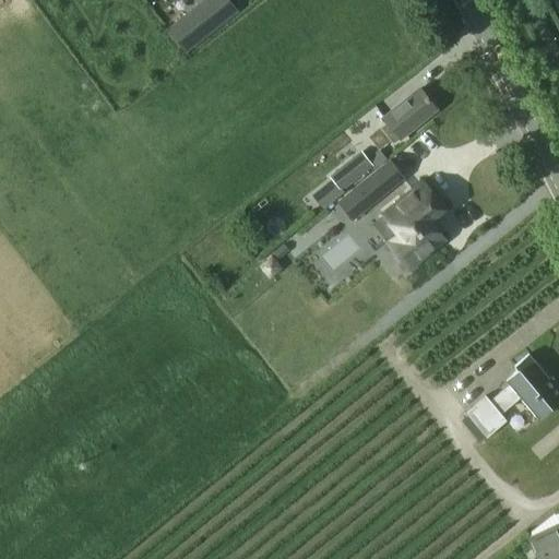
[(226,0),(206,0),(168,32),(185,52),(236,11),(226,0)]
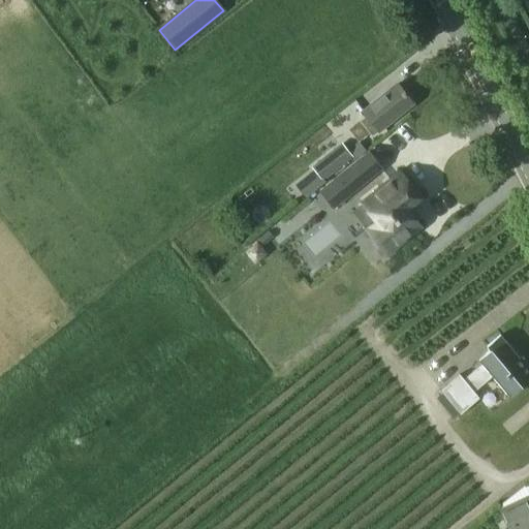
[(379,132),(413,104),(397,85),(363,113),(366,117),(359,122),(368,133),(375,128),(379,132)]
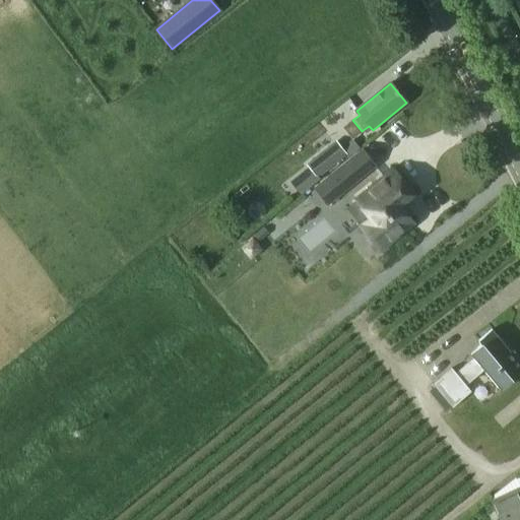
[(335,141),(306,166),(317,179),(318,180),(347,155),(335,141)]
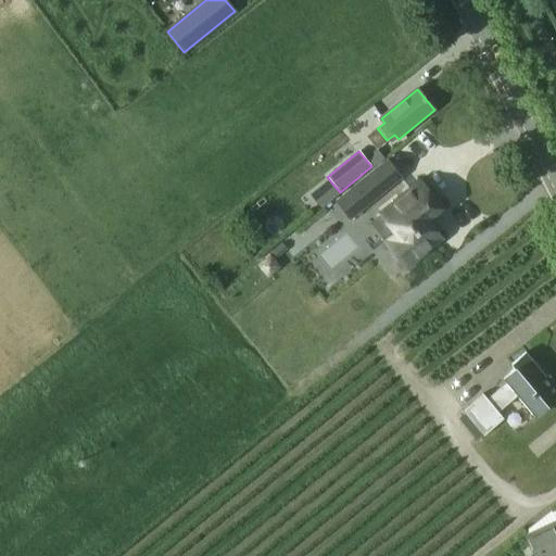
[(373,168),(383,159),(377,151),(366,160),(371,166),(373,168)]
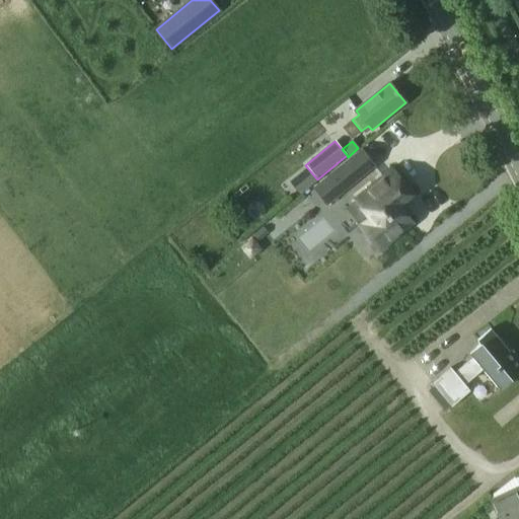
[(313,189),(326,205),(374,166),(361,150),(313,189)]
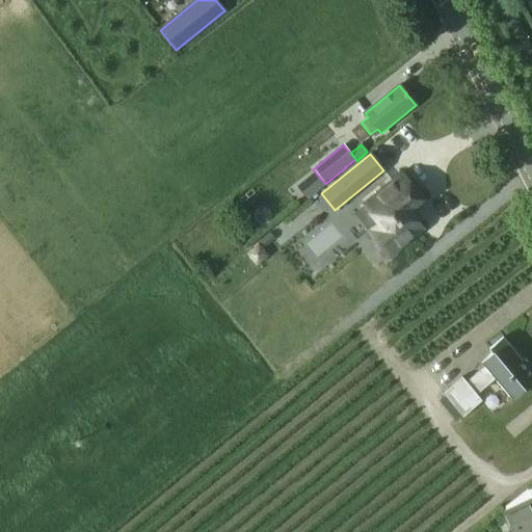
[(302,183),(312,194),(324,183),(315,173),(302,183)]
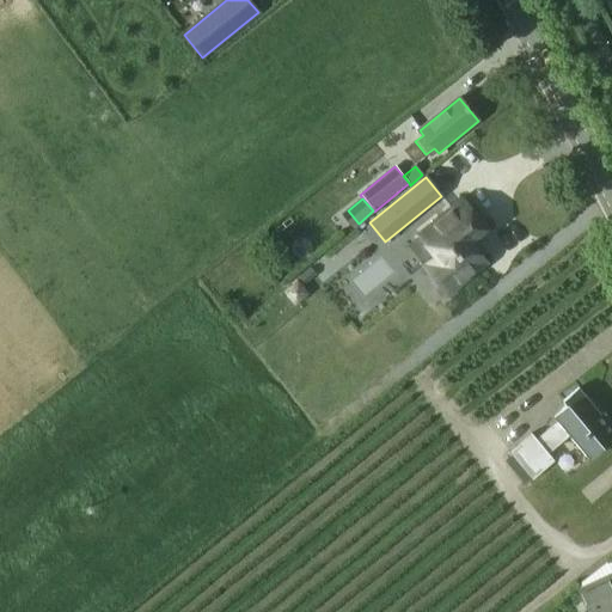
[(423,267),(446,295),(487,263),(469,243),(485,230),(463,201),(418,237),(435,257),(423,267)]
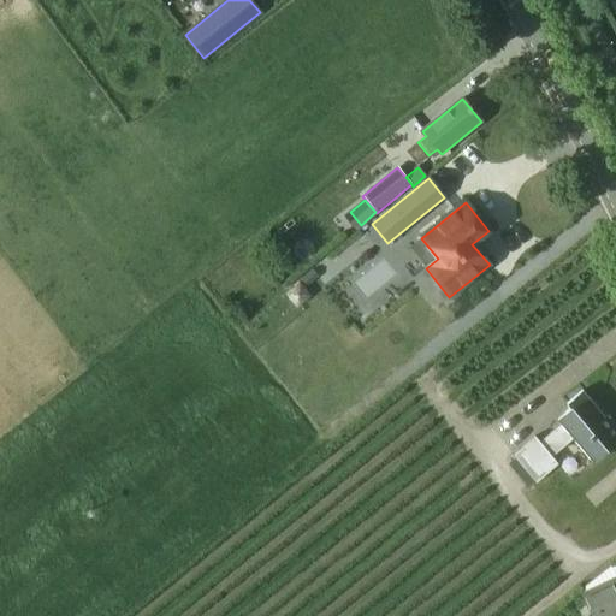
[(557,420),(561,424),(539,442),(534,436),(513,455),(515,458),(508,465),(527,486),(534,480),(535,483),(557,463),(551,456),(573,439),(593,463),(608,451),(606,451),(615,443),(615,425),(608,415),(604,418),(582,391),(567,404),(570,408),(557,420)]
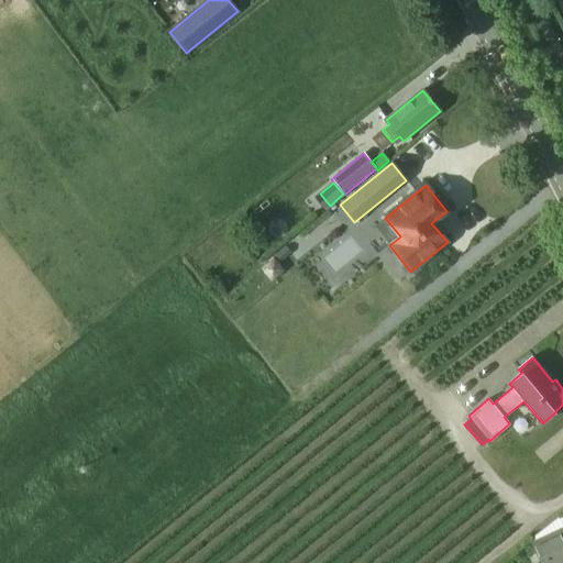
[(562,562),(562,527),(529,540),(539,562),(562,562)]
